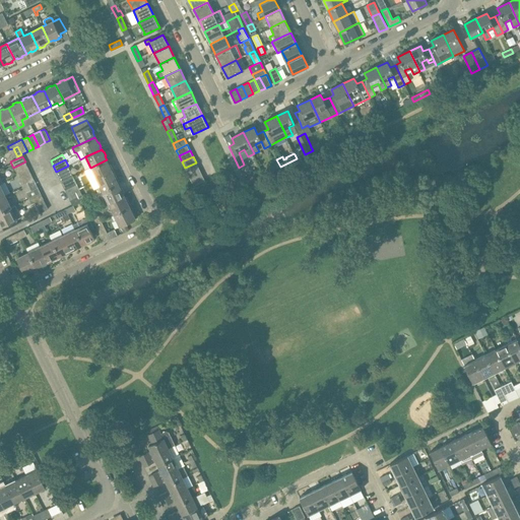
[(109,164),(107,159),(90,168),(96,180),(112,172),(111,169),(112,168),(109,164)]
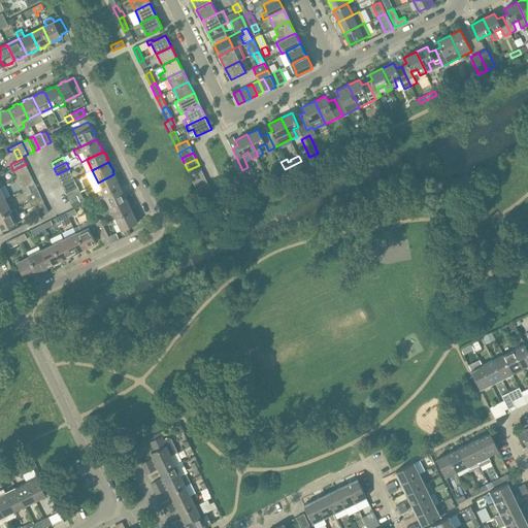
[(26,164),(13,170),(15,175),(28,169),(26,164)]
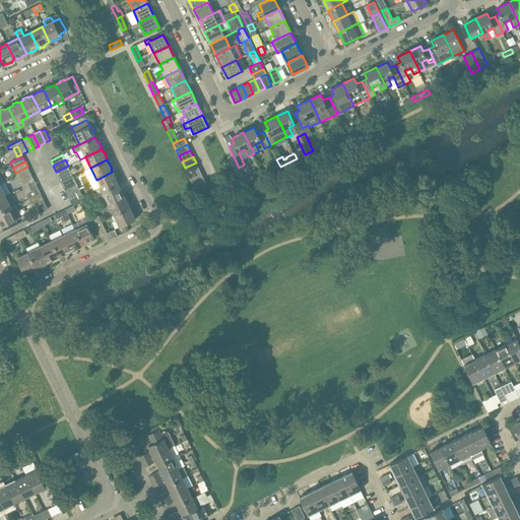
[(199,169),(196,163),(185,168),(188,174),(199,169)]
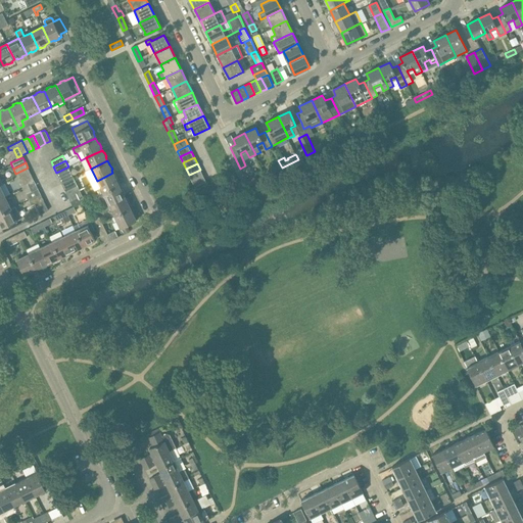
[(68,167),(56,173),(58,178),(70,172),(68,167)]
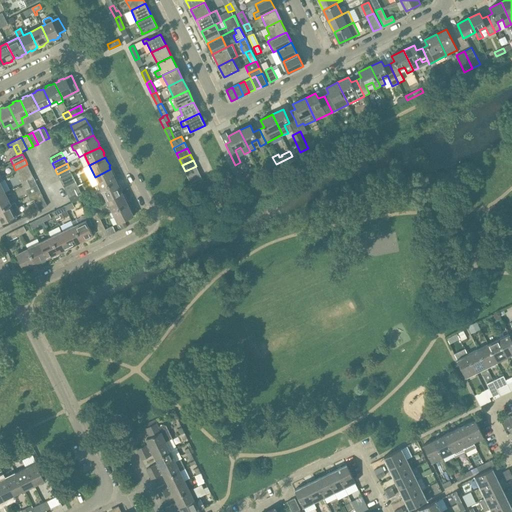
[(18,175),(30,170),(27,164),(15,170),(18,175)]
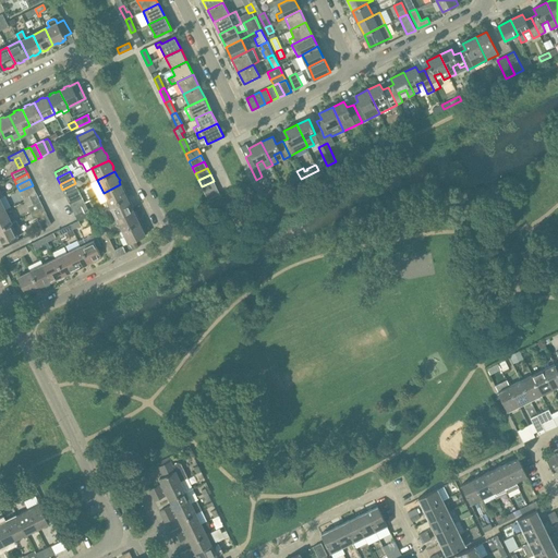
[(217,186),(214,181),(202,186),(205,193),(217,186)]
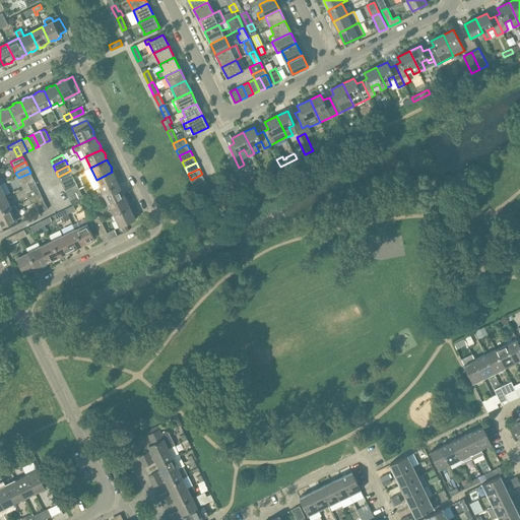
[(58,177),(61,183),(73,177),(70,171),(58,177)]
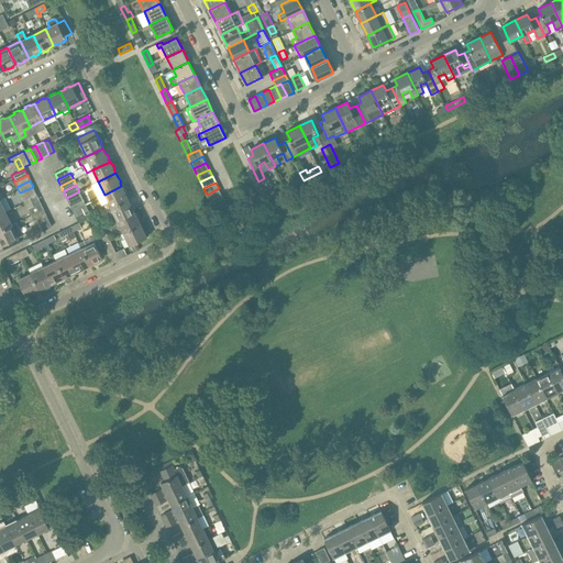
[(108,201),(105,203),(107,209),(128,198),(125,195),(127,195),(124,189),(123,190),(121,186),(105,195),(108,201)]
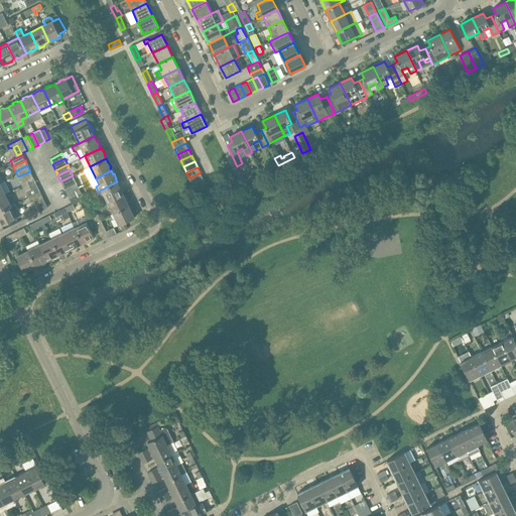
[(27,180),(27,182),(34,179),(30,171),(18,176),(21,183),(27,180)]
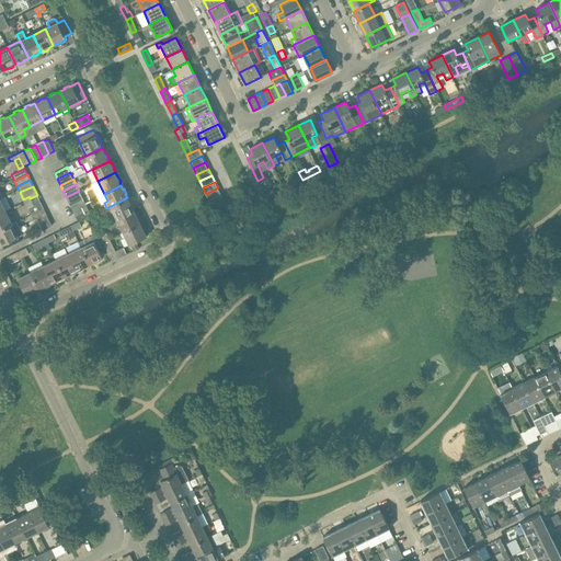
[(277,193),(274,186),(263,192),(266,197),(277,193)]
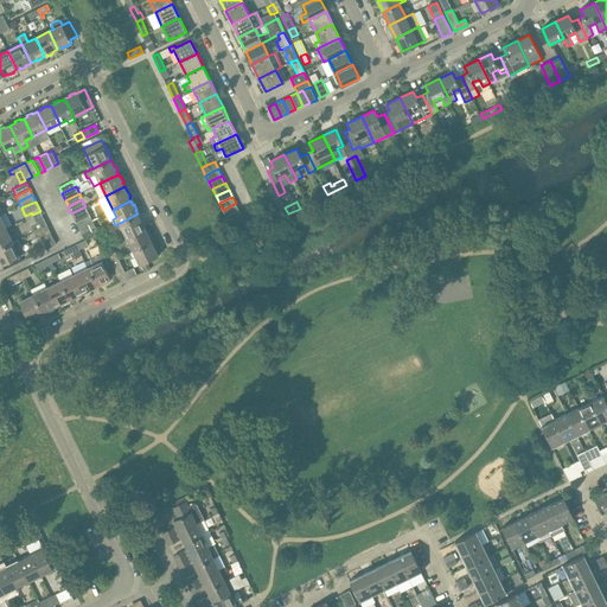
[(240,211),(236,203),(223,210),(227,217),(240,211)]
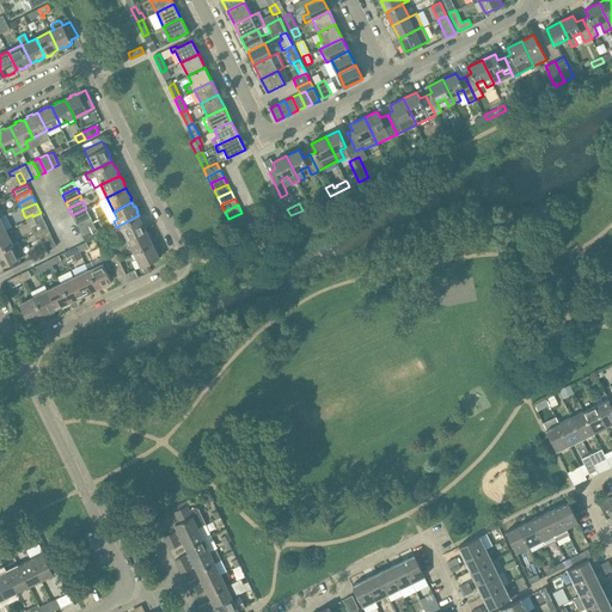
[(90,214),(86,208),(72,215),(75,221),(90,214)]
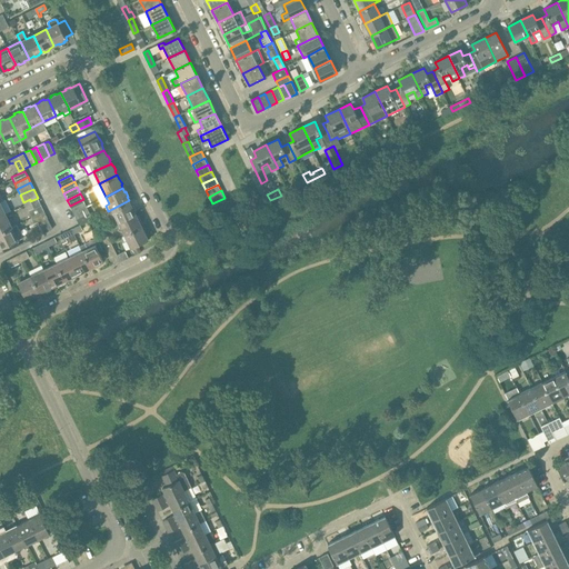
[(30,201),(35,209),(28,211),(31,217),(43,210),(38,198),(30,201)]
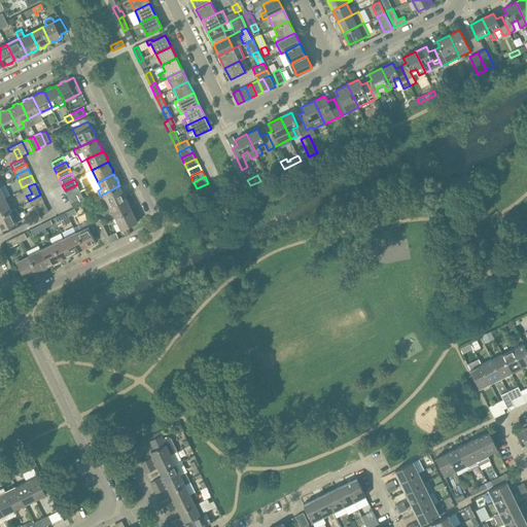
[(68,197),(80,190),(77,184),(65,190),(68,197)]
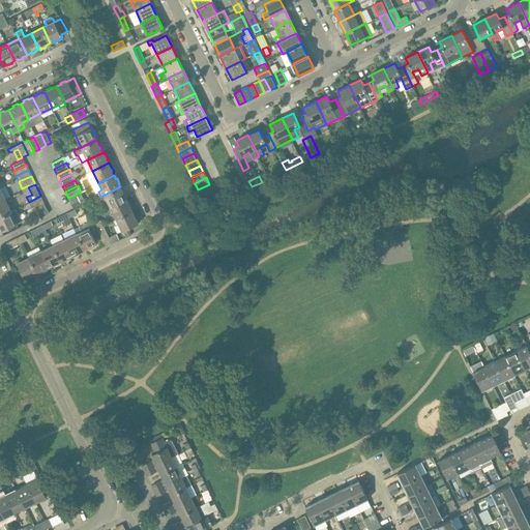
[(120,186),(100,197),(104,202),(107,200),(110,206),(126,199),(124,195),(125,195),(123,189),(122,190),(120,186)]
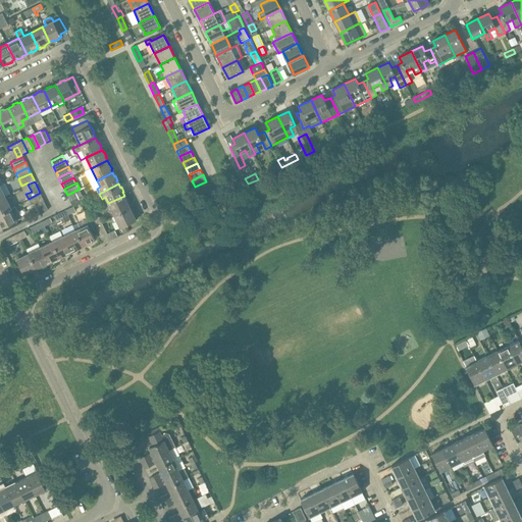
[(82,195),(80,189),(67,195),(70,201),(82,195)]
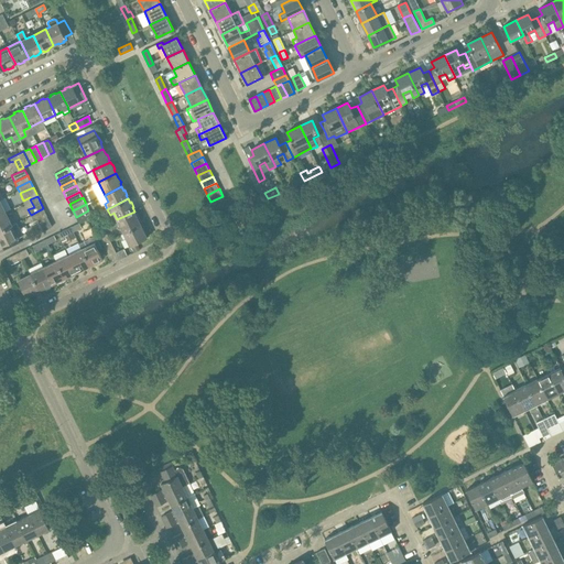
[(36,220),(42,231),(52,227),(43,208),(31,215),(34,223),(36,220)]
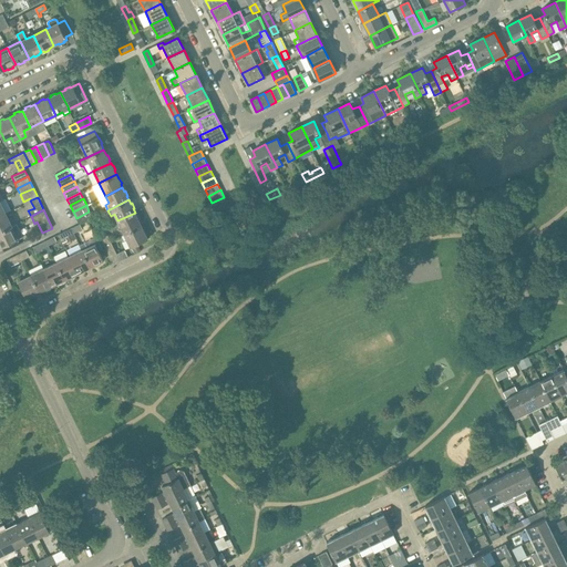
[(76,218),(80,225),(92,218),(89,212),(76,218)]
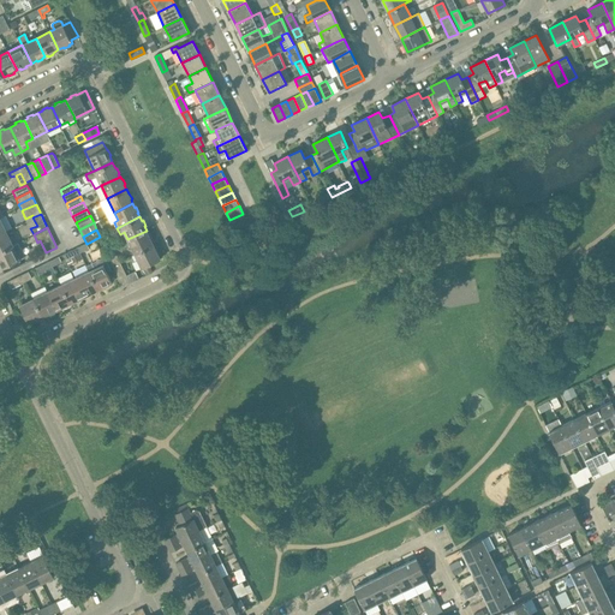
[(0,250),(12,245),(6,231),(0,233),(0,250)]
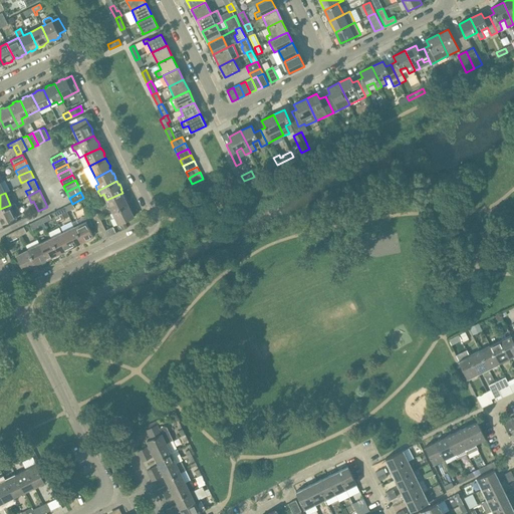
[(122,193),(106,200),(112,212),(127,204),(125,200),(126,200),(124,196),(123,196),(122,193)]
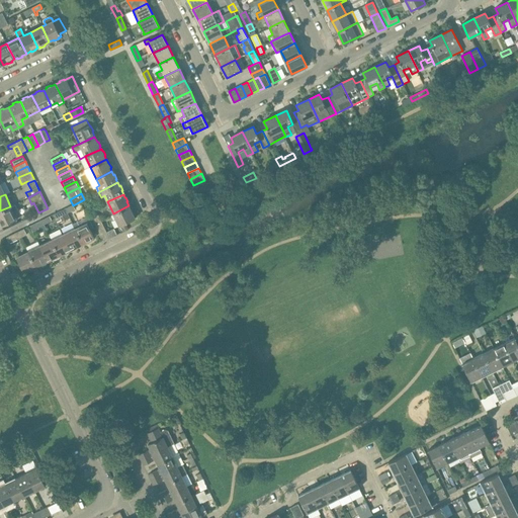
[(0,224),(1,227),(2,226),(3,230),(15,224),(13,221),(21,217),(15,204),(11,206),(10,206),(0,210),(0,224)]
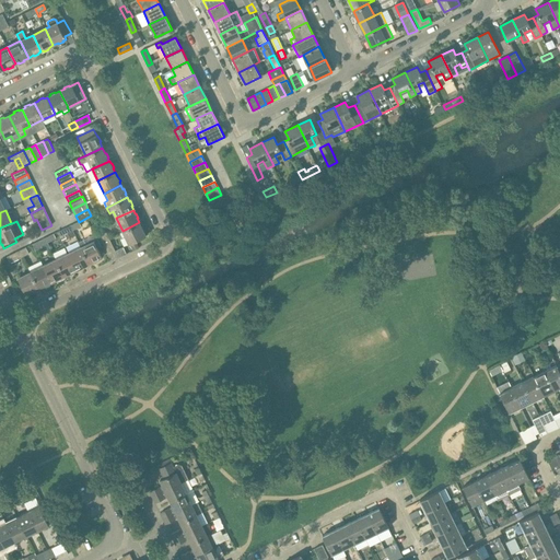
[(141,226),(139,222),(123,231),(129,244),(130,244),(136,241),(146,236),(143,231),(144,231),(142,225),(141,226)]
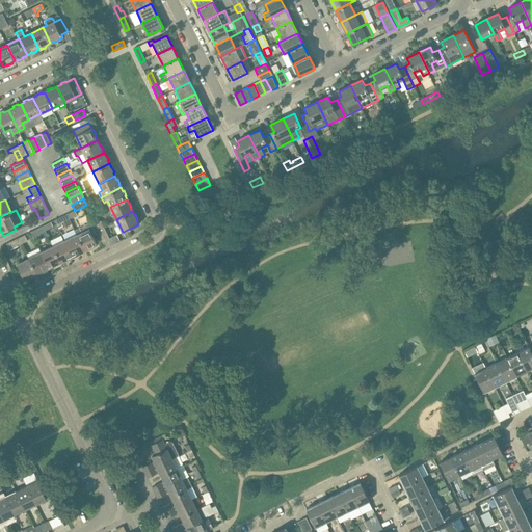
[(69,218),(67,214),(59,218),(61,222),(63,221),(67,227),(72,223),(69,218)]
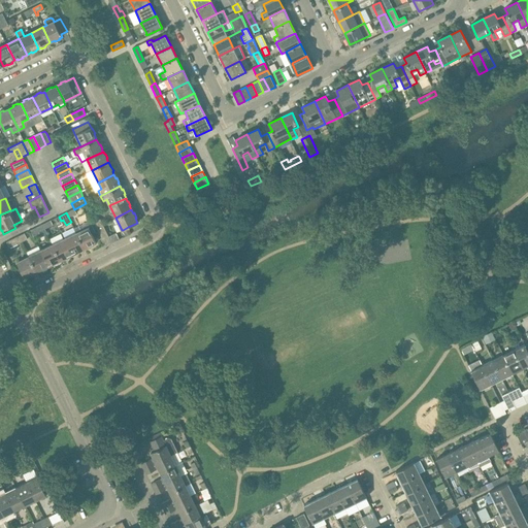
[(94,221),(97,227),(102,224),(100,219),(94,221)]
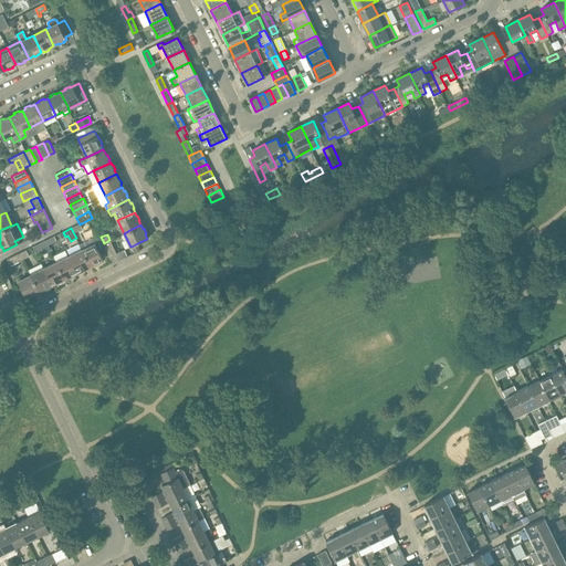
[(54,236),(45,240),(48,245),(56,241),(54,236)]
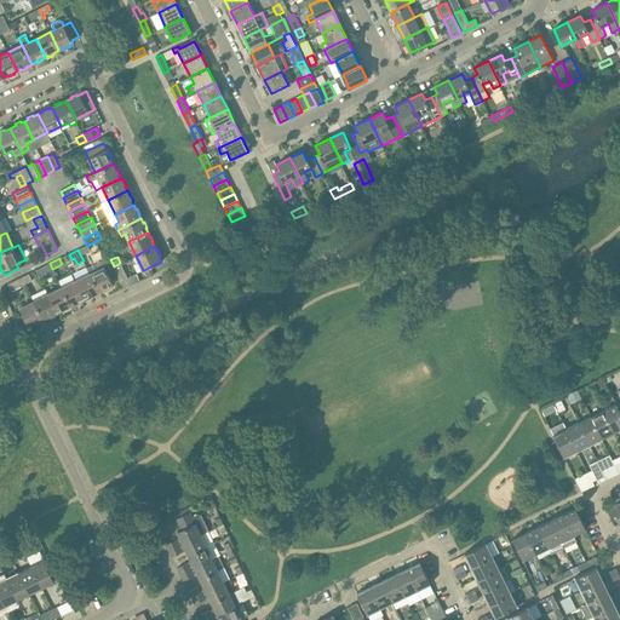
[(87,268),(90,274),(99,292),(104,290),(105,291),(110,287),(113,285),(108,274),(113,273),(105,258),(87,268)]
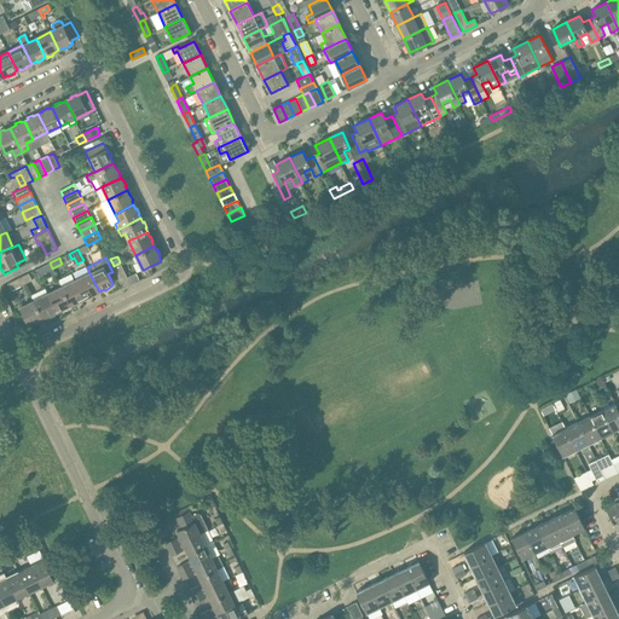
[(46,272),(52,268),(50,262),(36,270),(41,279),(47,276),(46,272)]
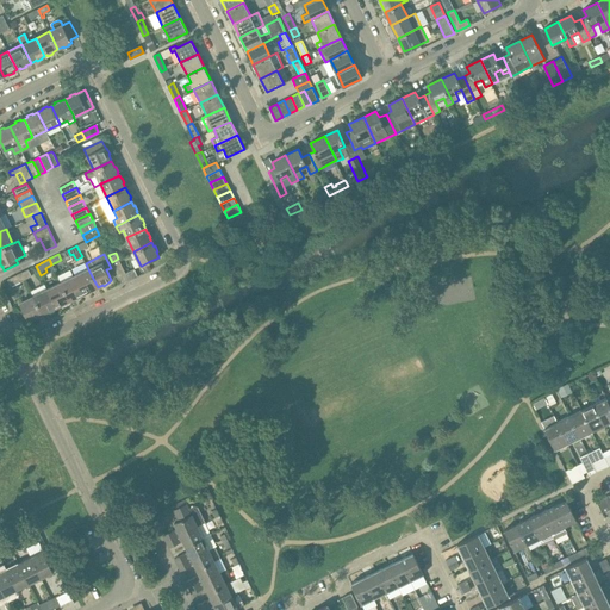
[(112,262),(119,275),(125,272),(118,259),(112,262)]
